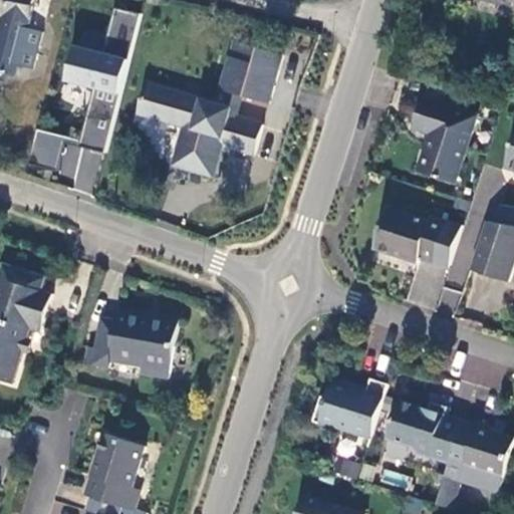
[(29,28),(35,0),(0,0),(0,9),(11,13),(3,45),(0,44),(0,71),(16,75),(20,63),(29,28)]
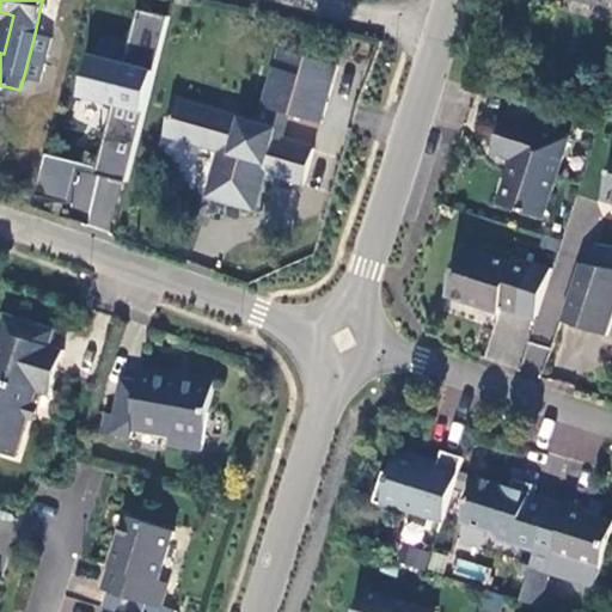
[(54,38),(35,34),(24,75),(42,80),(54,38)]
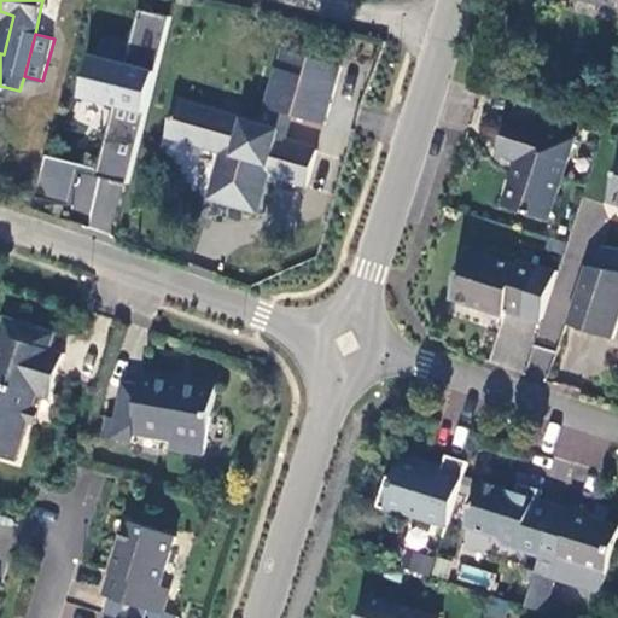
[(338,65),(281,48),(264,106),(322,122),(338,65)]
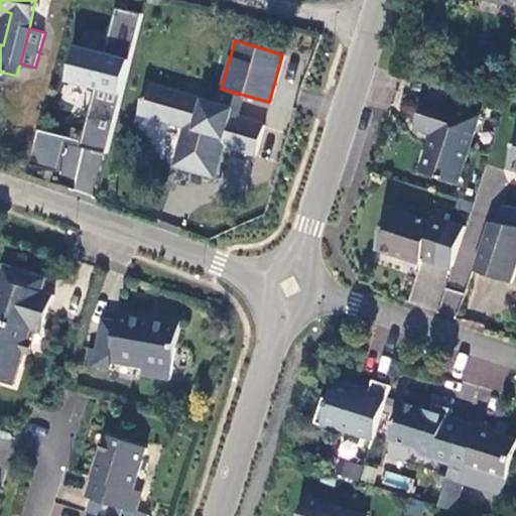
[(80,140),(35,129),(27,164),(76,176),(73,189),(97,196),(129,58),(70,45),(56,102),(87,109),(80,140)]
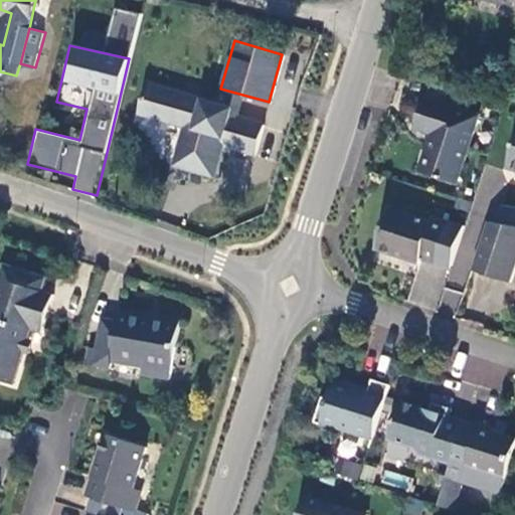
[(230,108),(145,82),(136,112),(184,126),(172,164),(210,175),(219,144),(252,154),(262,125),(228,116),(230,108)]
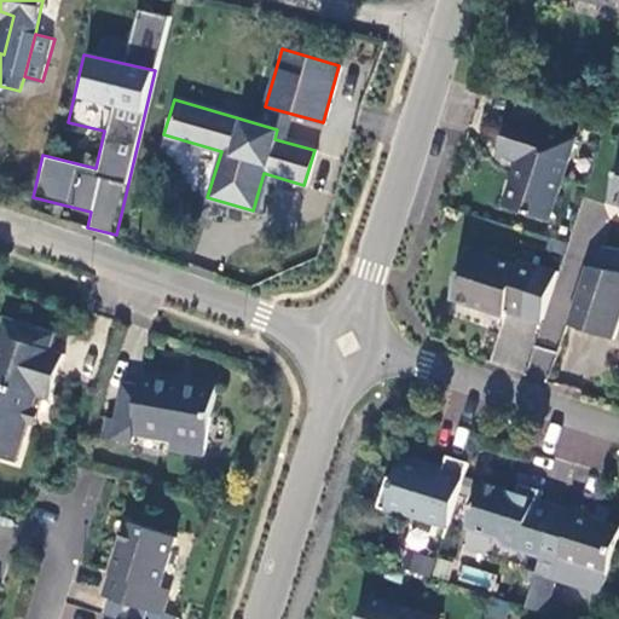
[(576,143),(512,125),(503,158),(525,165),(530,174),(519,210),(554,220),(576,143)]
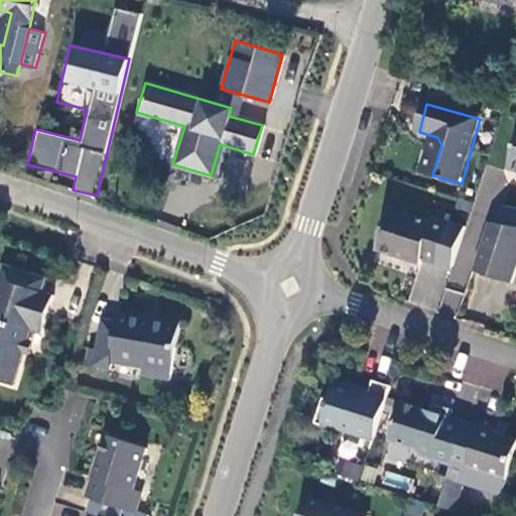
[(392,212),(380,252),(421,265),(422,262),(454,271),(467,228),(435,218),(433,224),(392,212)]
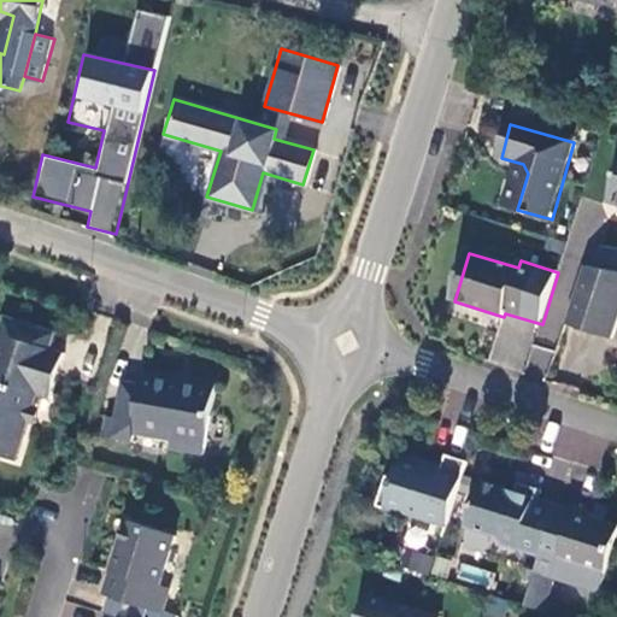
[(616,254),(604,253),(601,274),(616,275),(616,254)]
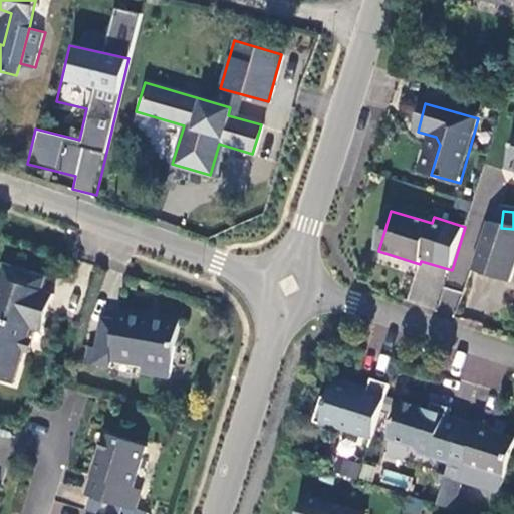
[(513,285),(513,281),(513,229),(501,228),(491,227),(474,271),(513,285)]
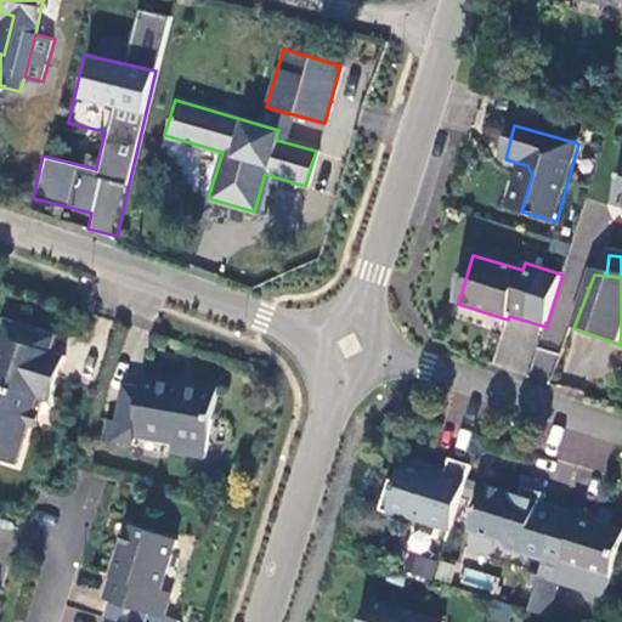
[(4,316),(0,326),(0,333),(49,349),(54,332),(4,316)]
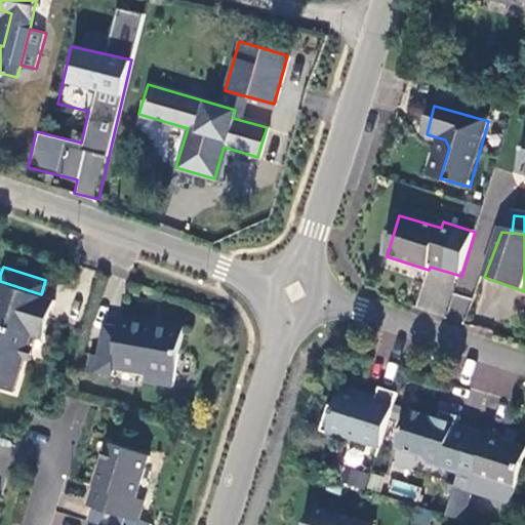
[(41,294),(0,281),(0,387),(10,390),(21,357),(24,348),(29,334),(40,337),(52,298),(41,294)]
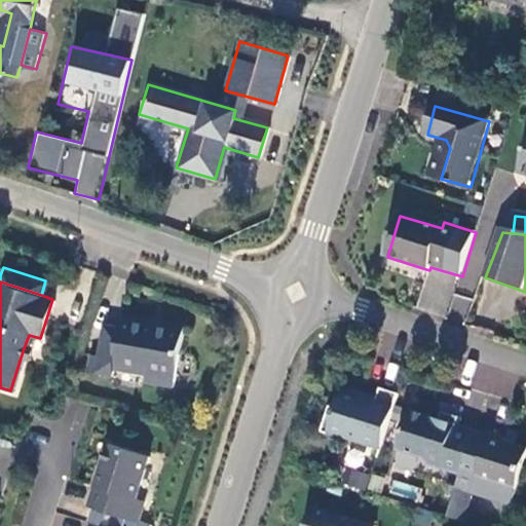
[(106,312),(98,354),(114,359),(122,316),(106,312)]
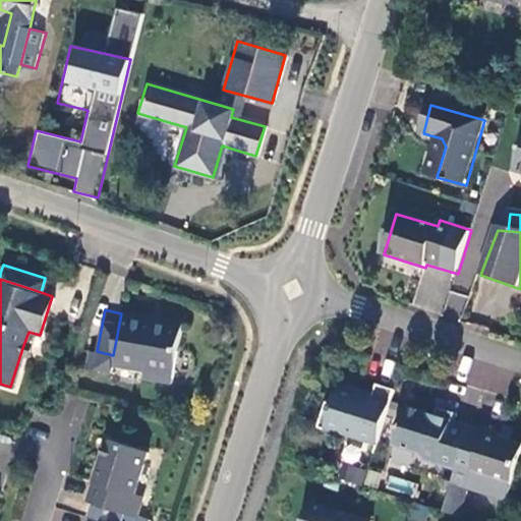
[(182,326),(121,313),(113,355),(97,351),(91,350),(87,367),(93,368),(111,372),(112,367),(143,373),(142,380),(170,386),(182,326)]
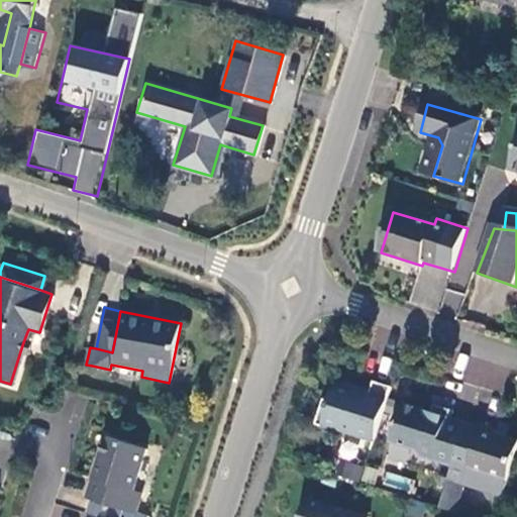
[(31,344),(23,342),(20,351),(28,354),(31,344)]
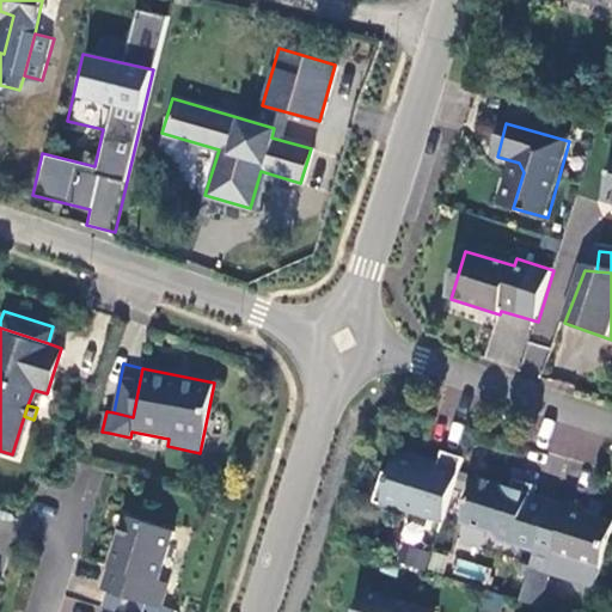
[(464,459),(442,453),(438,470),(422,465),(423,460),(398,453),(391,476),(384,475),(374,505),(399,512),(401,509),(444,522),(464,459)]
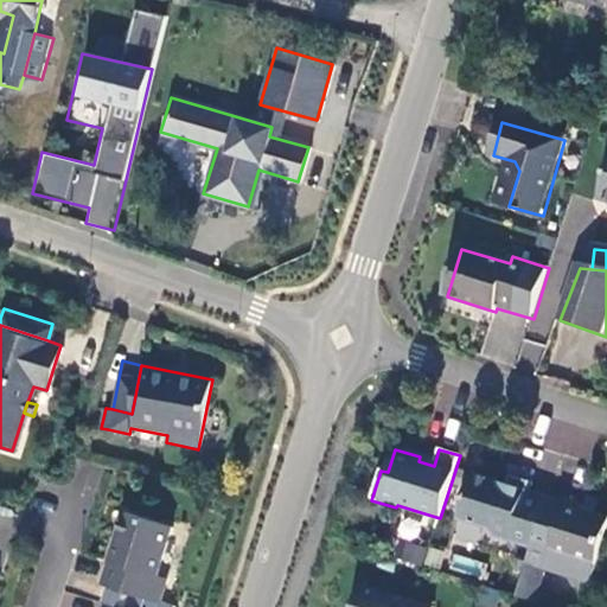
[(532,547),(548,497),(525,491),(528,481),(509,477),(506,484),(472,474),(459,518),(489,528),(493,536),(532,547)]
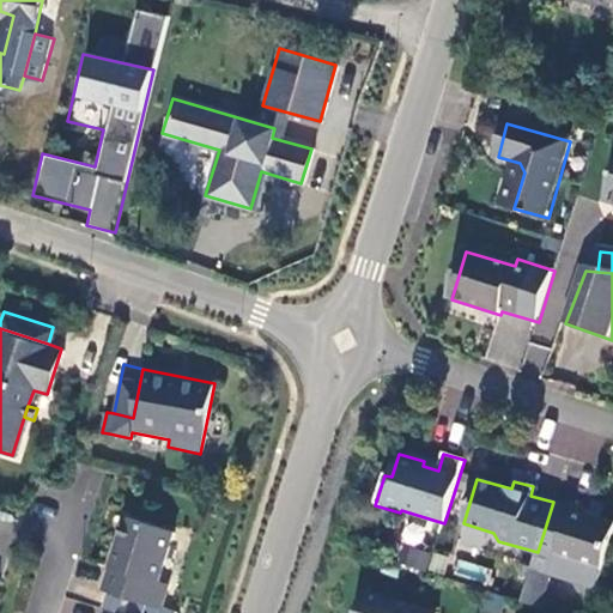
[(595,589),(612,532),(612,521),(602,517),(606,507),(593,502),(590,510),(571,505),(570,508),(553,502),(538,552),(532,570),(595,589)]
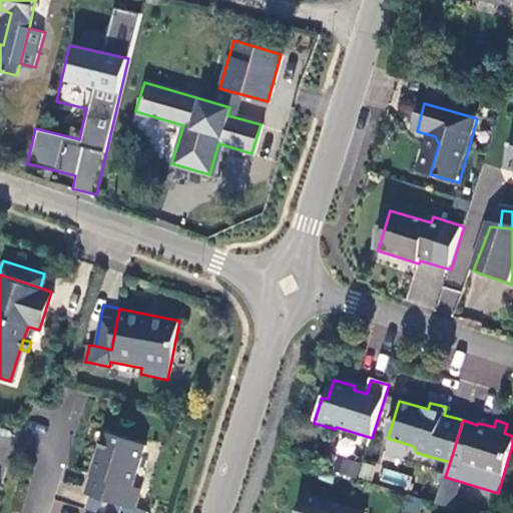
[(105,436),(86,495),(129,508),(135,489),(128,487),(140,447),(105,436)]
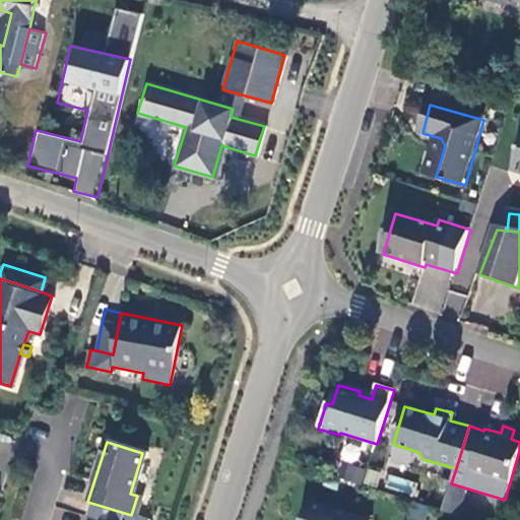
[(360,485),(365,468),(355,465),(361,447),(345,443),(335,479),(360,485)]
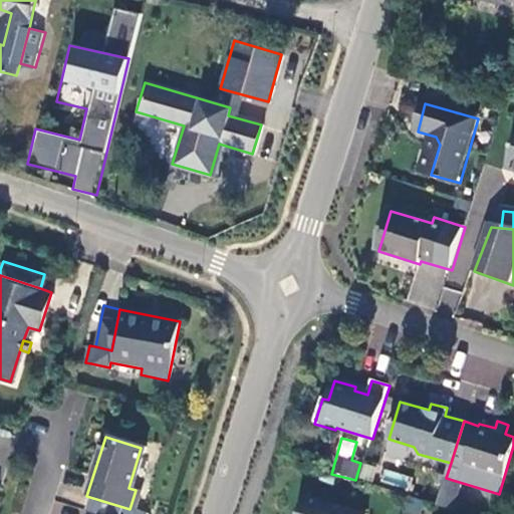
[(383,469),(379,482),(406,489),(409,476),(383,469)]
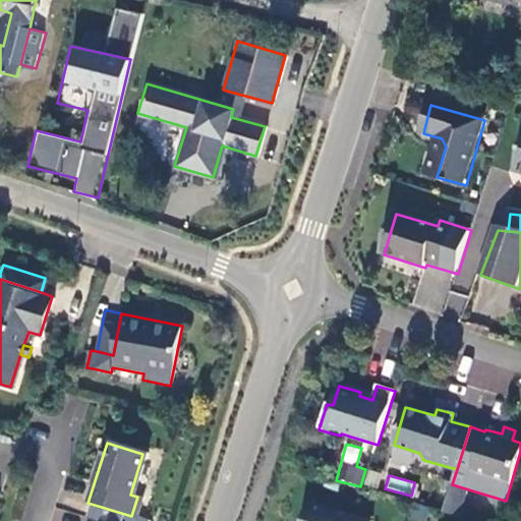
[(365,520),(309,503),(302,520),(365,520)]
